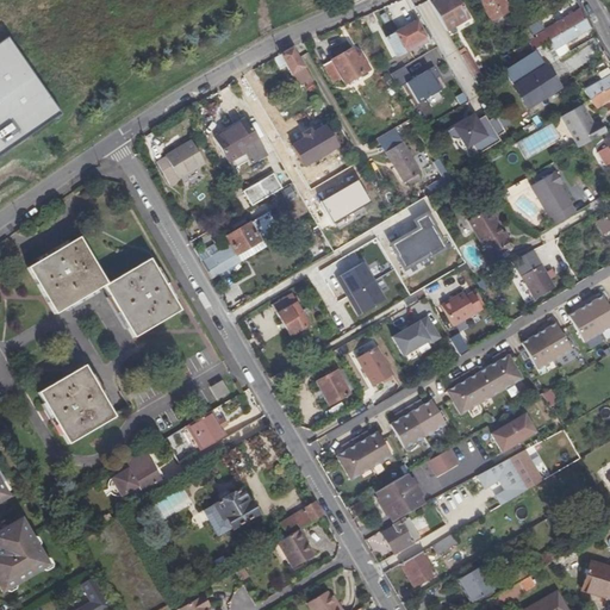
[(428,0),(446,30),(466,18),(454,0),(428,0)]
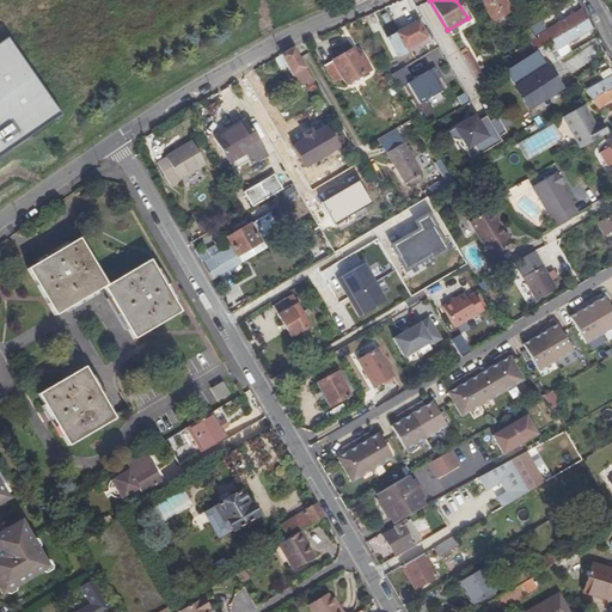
[(503,0),(482,0),(479,1),(490,20),(509,10),(503,0)]
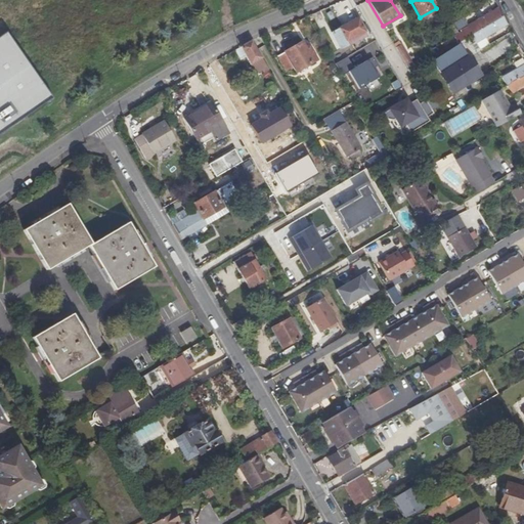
[(445,8),(447,12),(452,22),(461,16),(453,4),(445,8)]
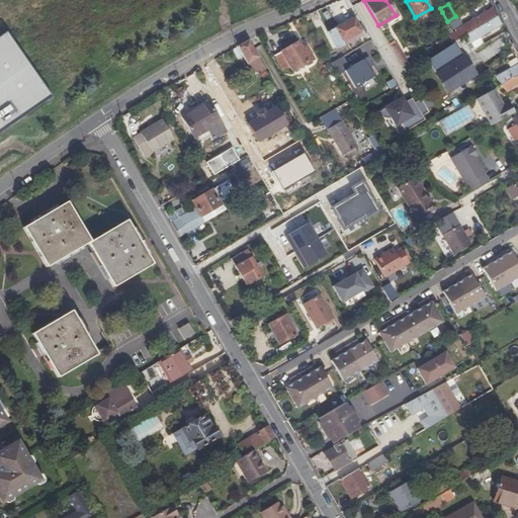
[(461,35),(465,33),(496,15),(491,6),(461,23),(462,26),(457,29),(461,35)]
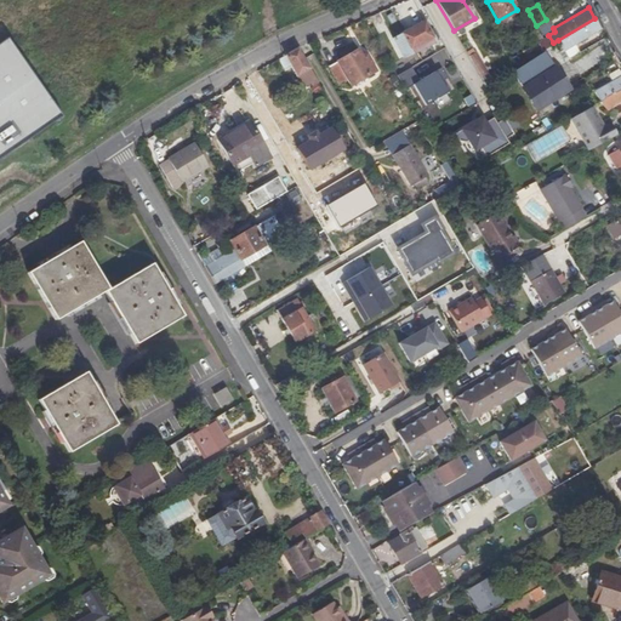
[(524,18),(536,40),(537,40),(542,36),(542,35),(536,26),(530,15),(524,18)]
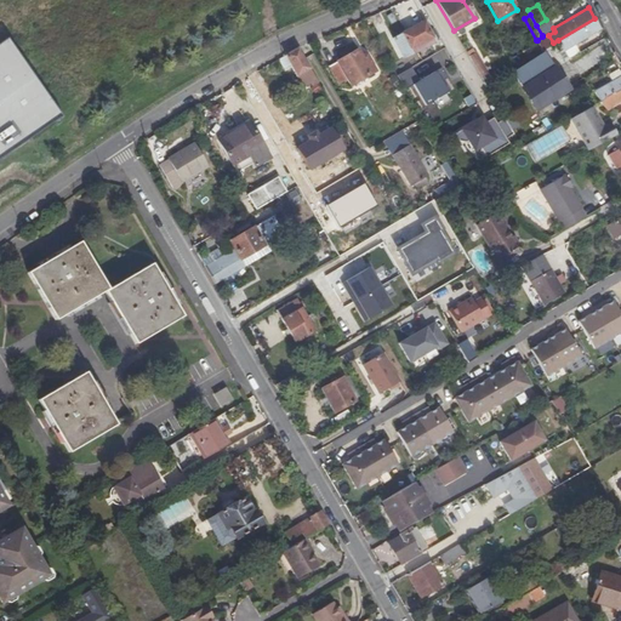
[(594,18),(558,40),(563,49),(599,27),(594,18)]
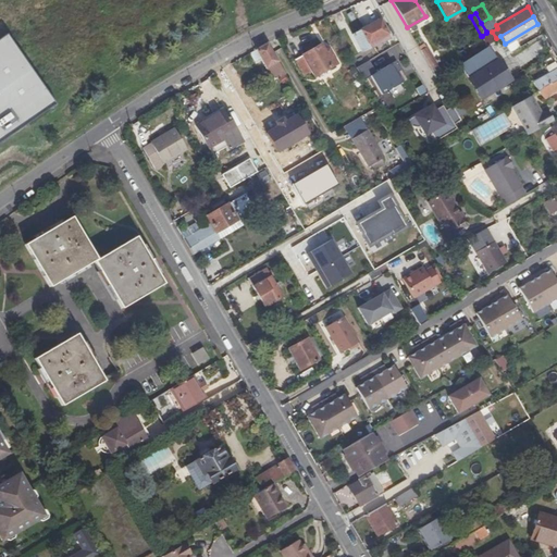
[(380,19),(351,33),(360,51),(369,46),(367,41),(386,32),(380,19)]
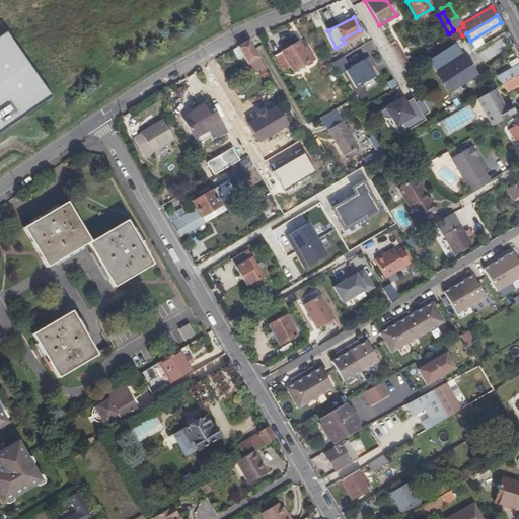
[(457,26),(453,29),(453,30),(449,33),(454,42),(462,35),(458,29),(463,26),(462,23),(457,26)]
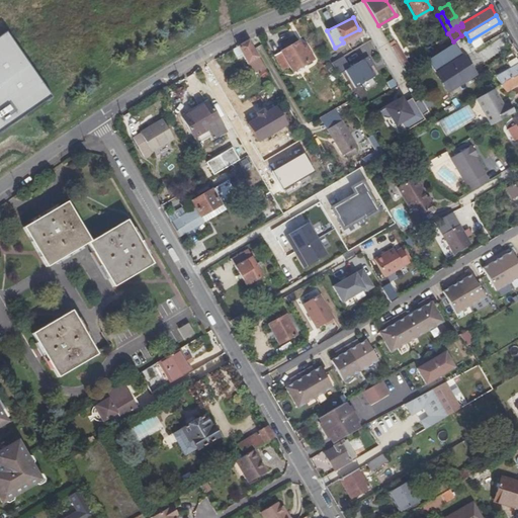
[(0,131),(52,96),(7,31),(0,35),(0,131)]
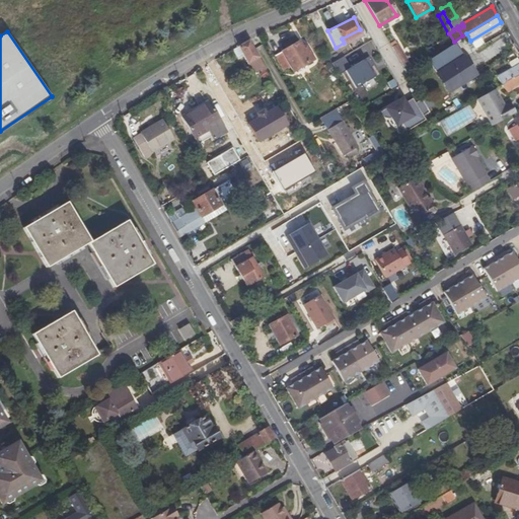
[(260,60),(247,40),(237,46),(242,56),(240,57),(244,64),(246,63),(251,73),(260,68),(261,70),(265,68),(260,60)]
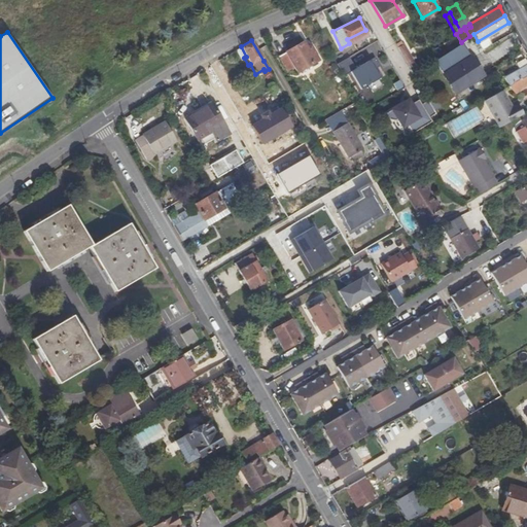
[(306,46),(303,40),(285,50),(296,71),(318,59),(310,43),(306,46)]
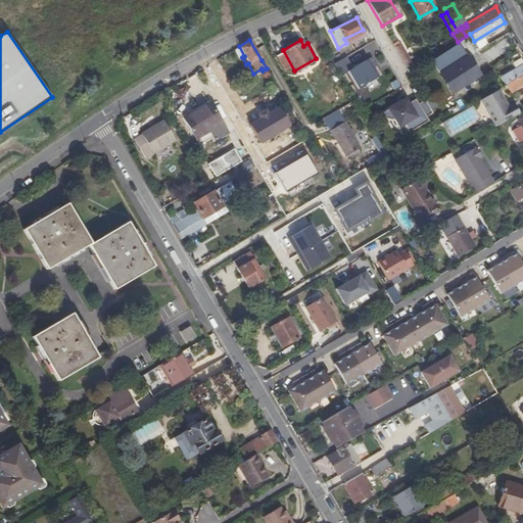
[(398,42),(393,45),(403,63),(410,60),(398,42)]
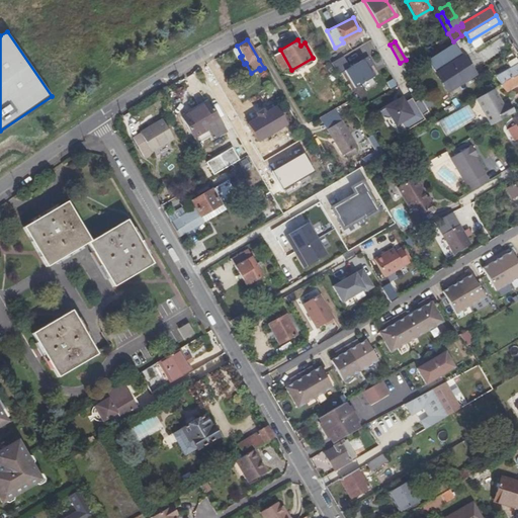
[(436,71),(463,54),(456,42),(429,60),(436,71)]
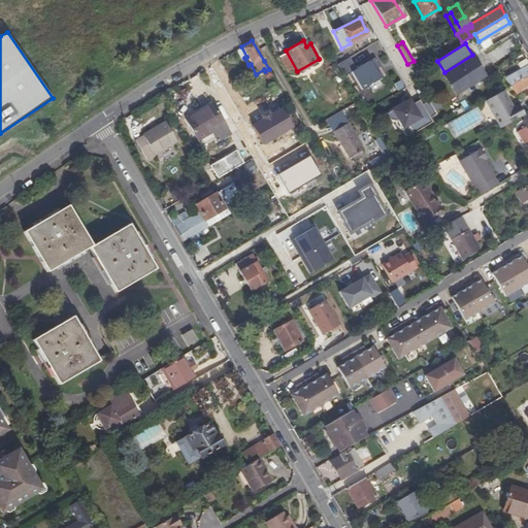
[(444,72),(443,73),(457,95),(488,76),(473,54),(472,55),(444,72)]
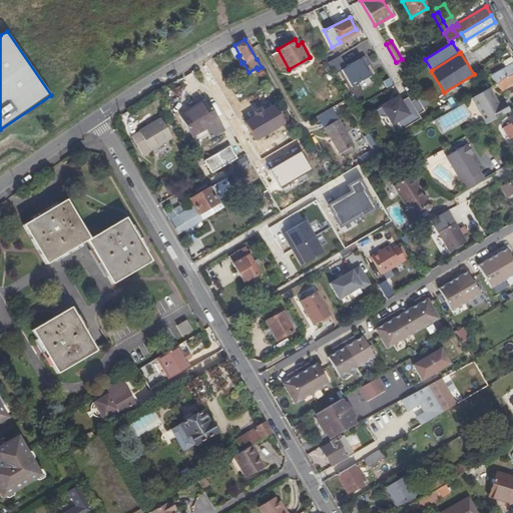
[(361,57),(346,66),(340,55),(327,62),(333,73),(339,70),(352,92),(373,80),(361,57)]
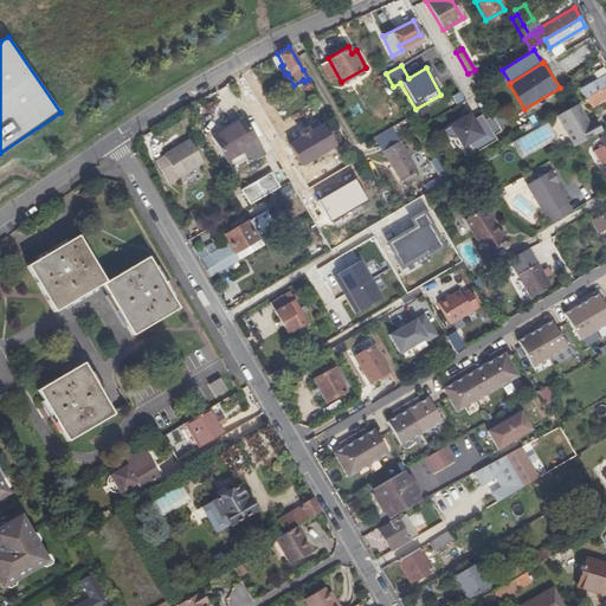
[(605,72),(580,89),(585,97),(605,84),(605,72)]
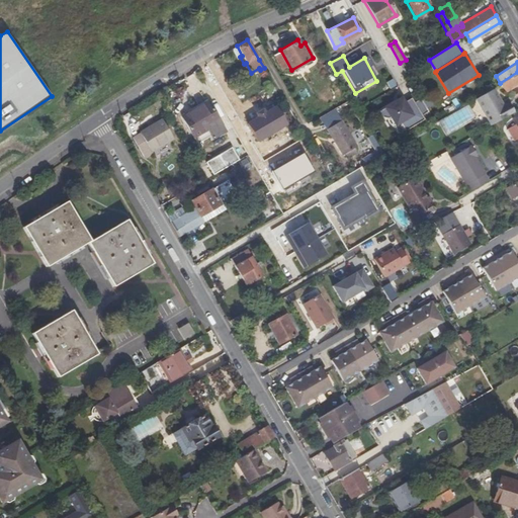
[(517,72),(500,83),(504,90),(517,82),(517,72)]
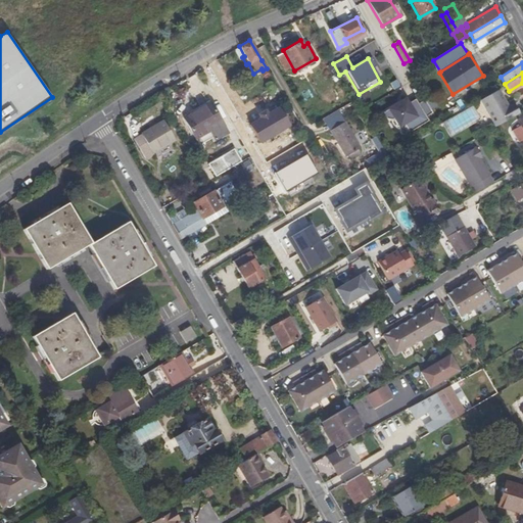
[(495,89),(478,99),(493,126),(512,115),(517,112),(513,104),(507,107),(495,89)]
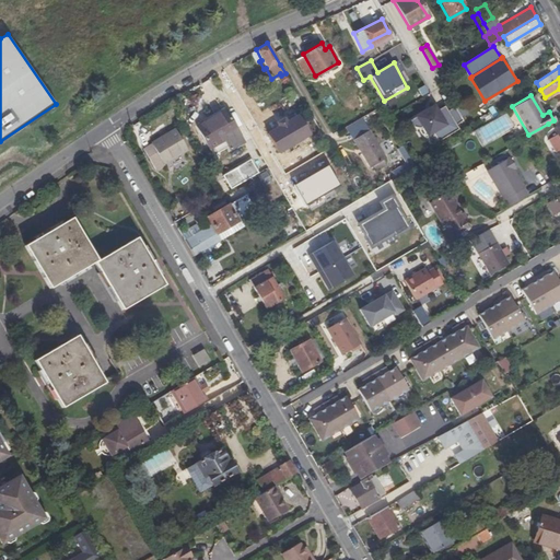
[(247,126),(233,101),(229,103),(244,128),(247,126)]
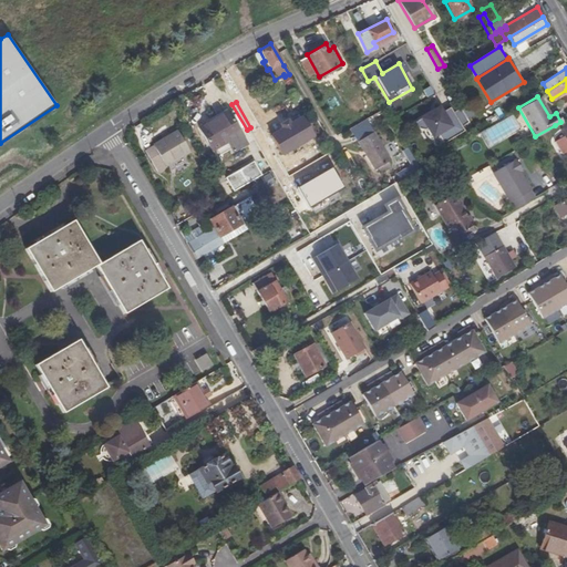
[(463,131),(449,106),(442,111),(437,105),(414,120),(428,142),(437,135),(442,143),(463,131)]
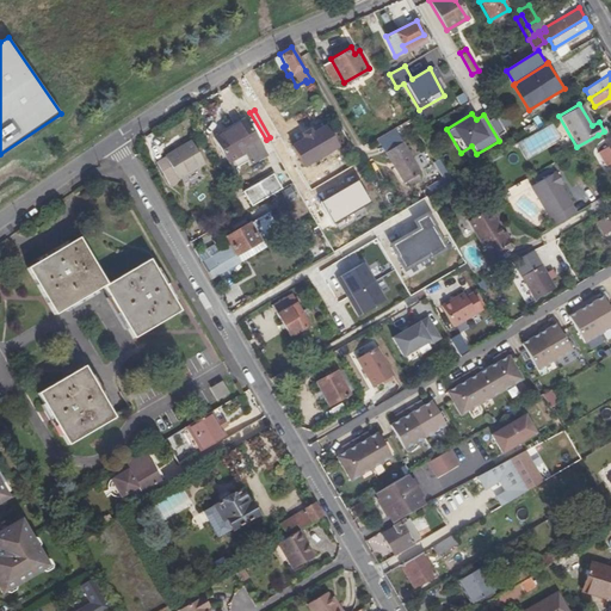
[(242,118),(211,136),(226,159),(245,148),(252,159),(264,152),(242,118)]
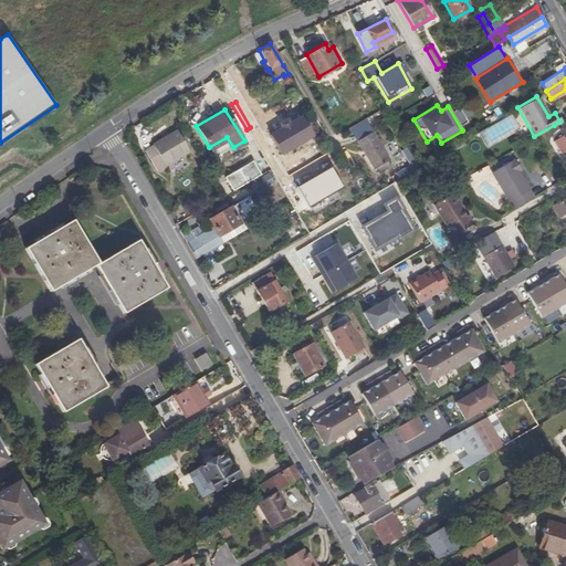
[(495,112),(471,126),(474,133),(475,133),(499,118),(495,112)]
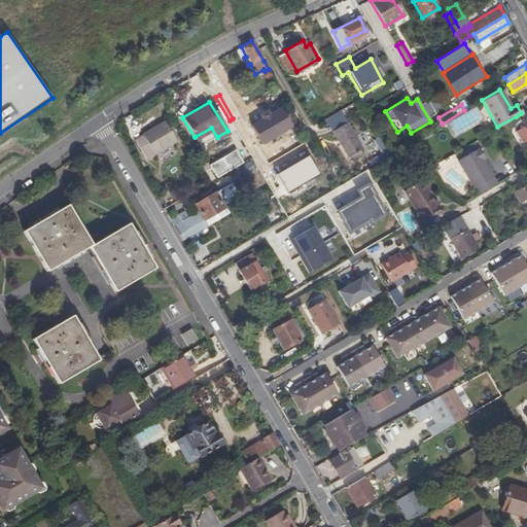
[(264,117),(252,125),(264,144),(294,127),(283,107),(273,113),(271,109),(261,114),(264,117)]
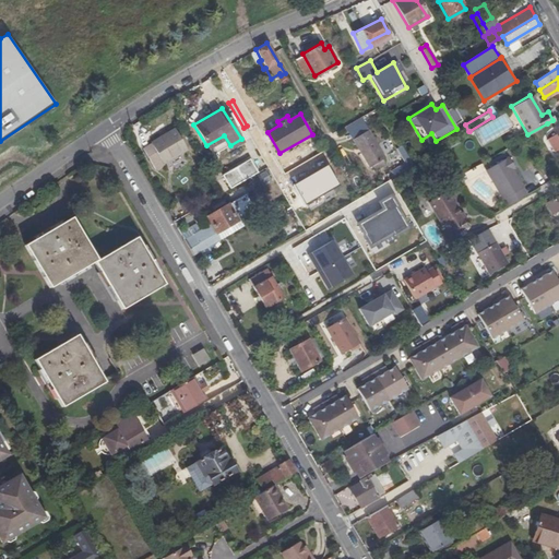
[(361,123),(348,130),(353,138),(365,130),(361,123)]
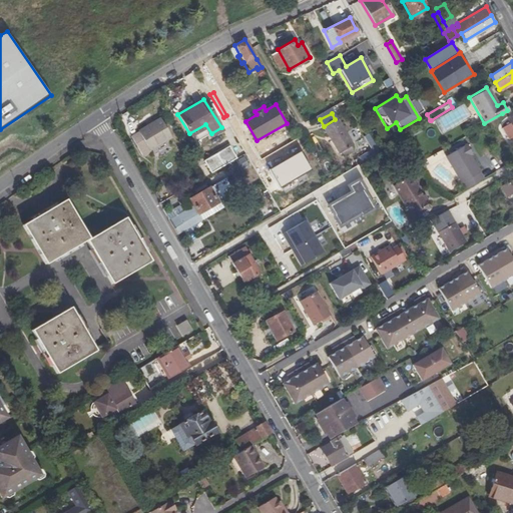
[(512,114),(508,118),(510,122),(501,128),(507,138),(512,134),(512,114)]
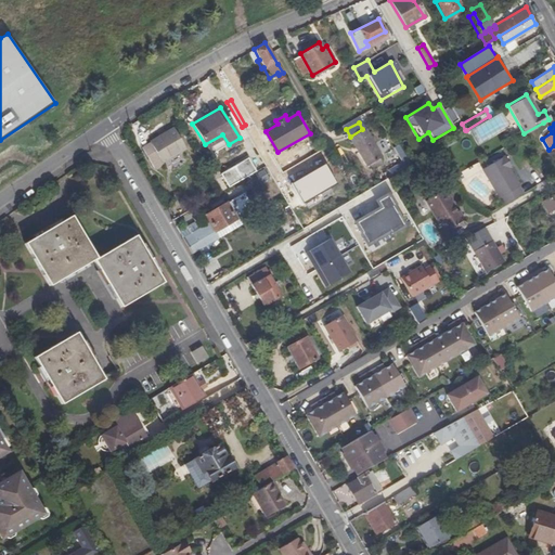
[(150,143),(160,163),(183,149),(171,129),(165,132),(166,133),(160,137),(158,137),(149,142),(150,143)]
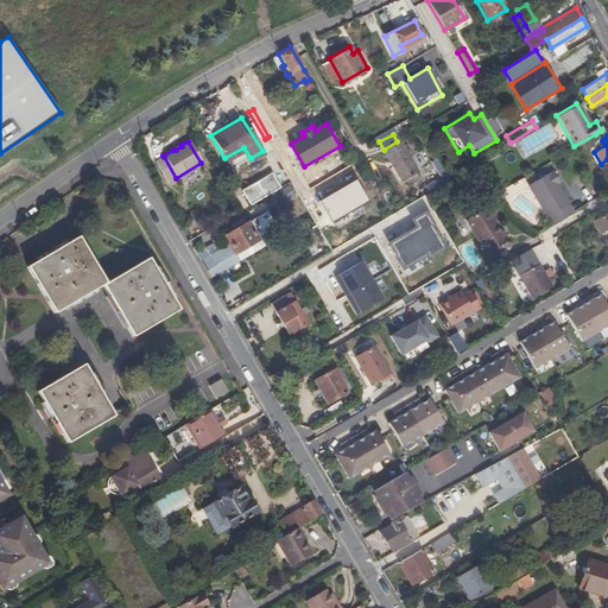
[(415,173),(417,171),(398,141),(397,141),(384,150),(392,164),(391,165),(400,182),(403,179),(406,185),(417,178),(415,173)]
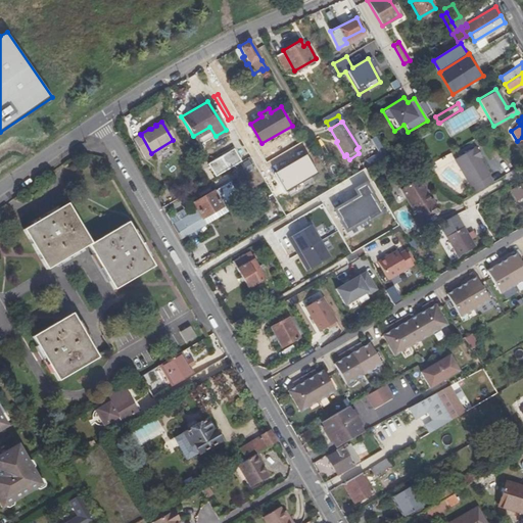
[(330,129),(328,130),(336,142),(337,141),(330,129)]
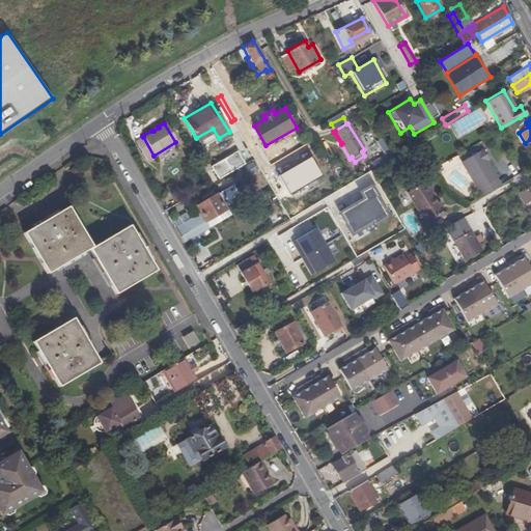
[(154,156),(143,137),(136,141),(147,162),(155,158),(154,156)]
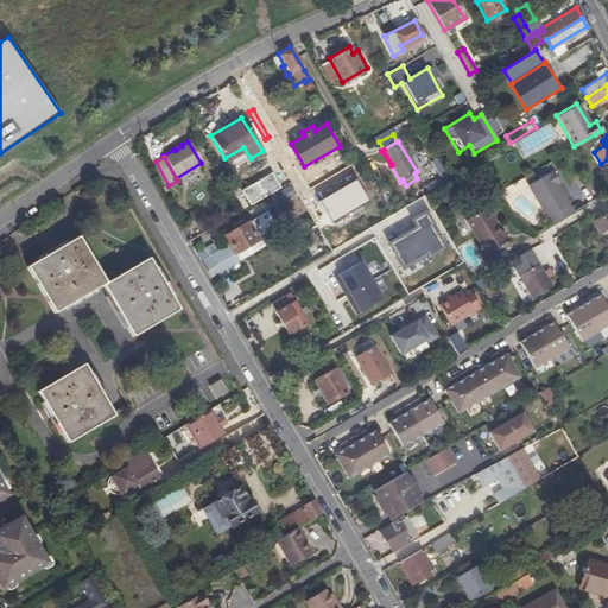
[(495,171),(487,157),(480,160),(487,176),(495,171)]
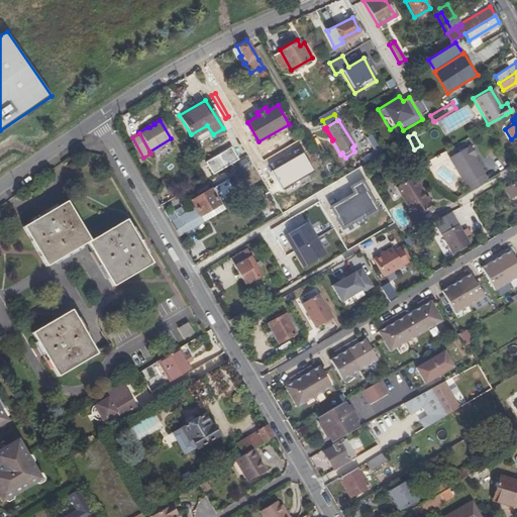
[(373,149),(376,156),(381,152),(371,134),(365,137),(373,149)]
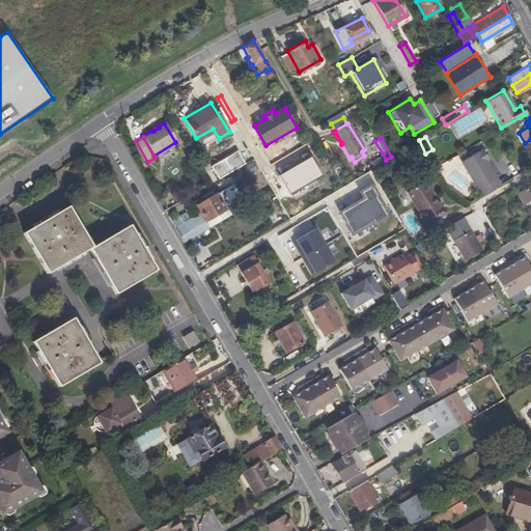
[(487,138),(479,143),(483,149),(492,144),(487,138)]
